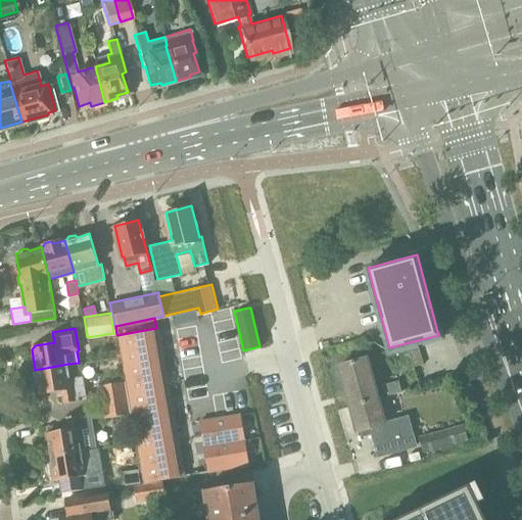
[(156,329),(156,328),(117,335),(120,350),(160,343),(157,329),(156,329)]
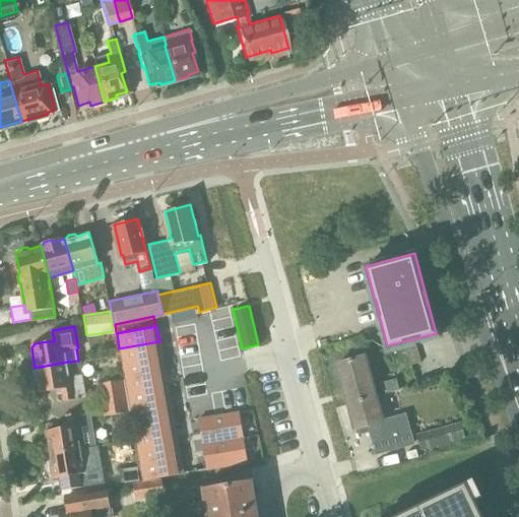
[(119,348),(122,363),(161,356),(159,341),(119,348)]
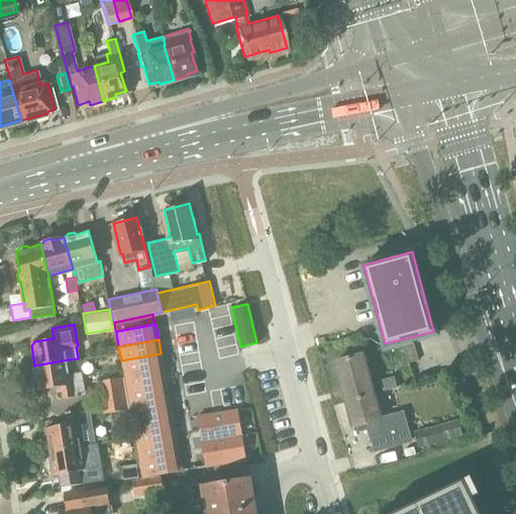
[(336,358),(347,399),(375,391),(364,351),(336,358)]
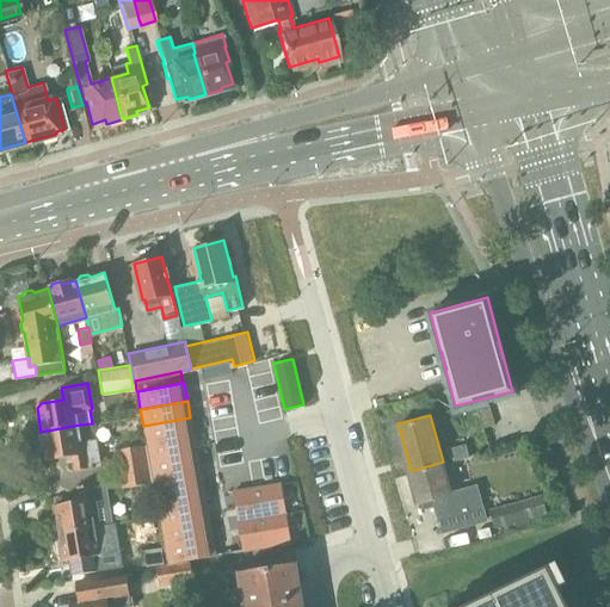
[(193,434),(190,417),(143,426),(146,443),(193,434)]
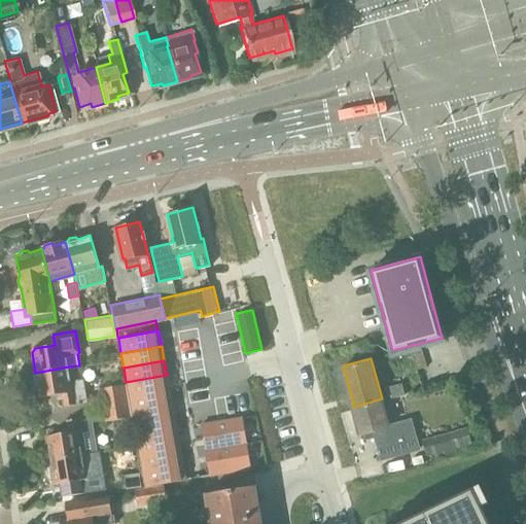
[(62,392),(64,405),(79,402),(79,399),(86,397),(83,379),(71,381),(69,367),(35,373),(39,393),(43,395),(62,392)]
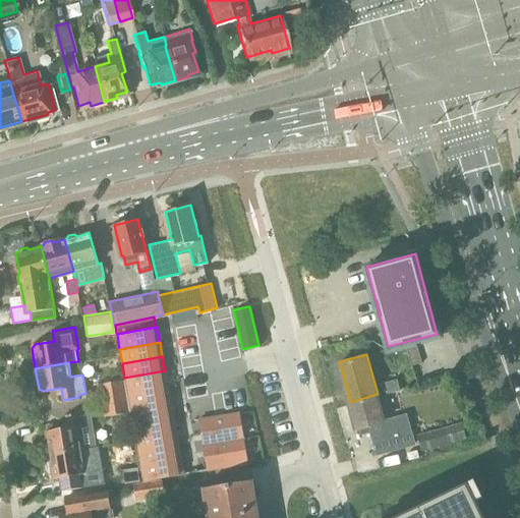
[(124,378),(127,392),(167,385),(165,370),(124,378)]
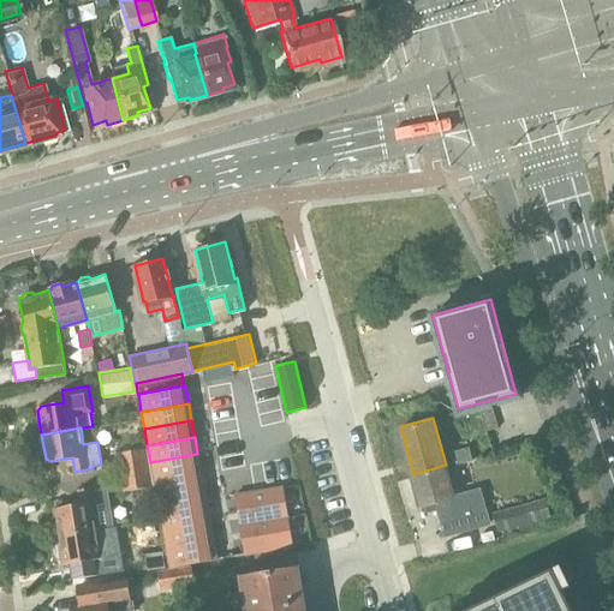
[(117,450),(120,473),(150,468),(150,462),(147,445),(117,450)]
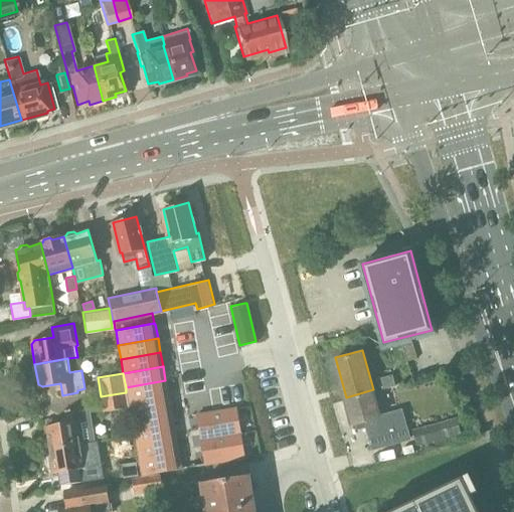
[(376,377),(379,388),(394,384),(391,374),(391,373),(376,377)]
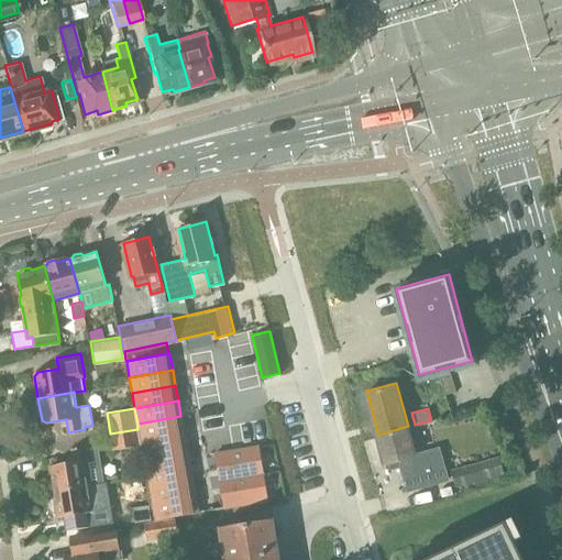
[(138,424),(138,429),(140,439),(183,431),(180,416),(138,424)]
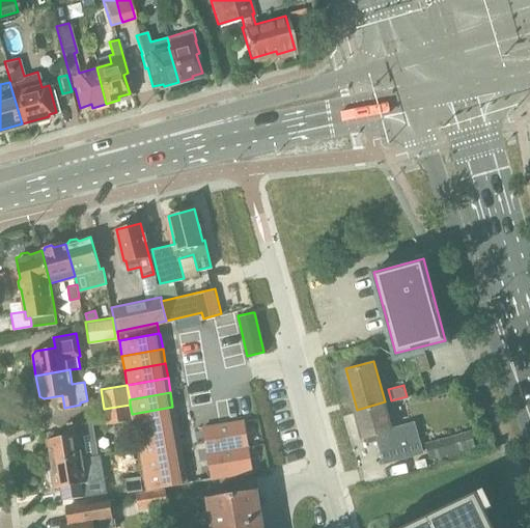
[(364,437),(375,434),(383,462),(421,451),(413,421),(392,427),(385,401),(357,410),(364,437)]
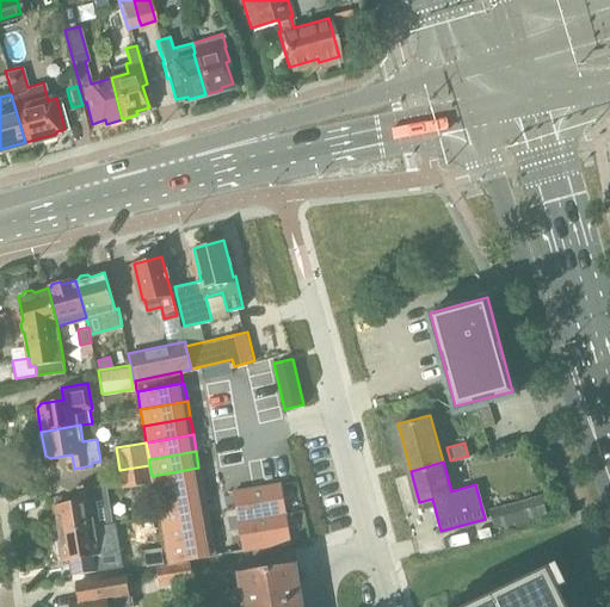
[(122,487),(153,481),(152,476),(149,465),(119,470),(122,487)]
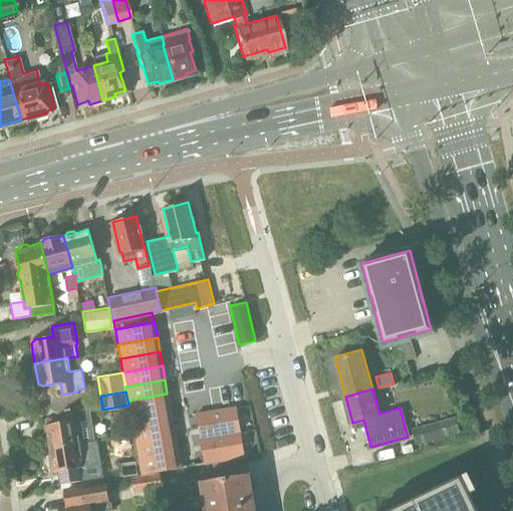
[(127,401),(129,405),(131,415),(170,409),(167,394),(127,401)]
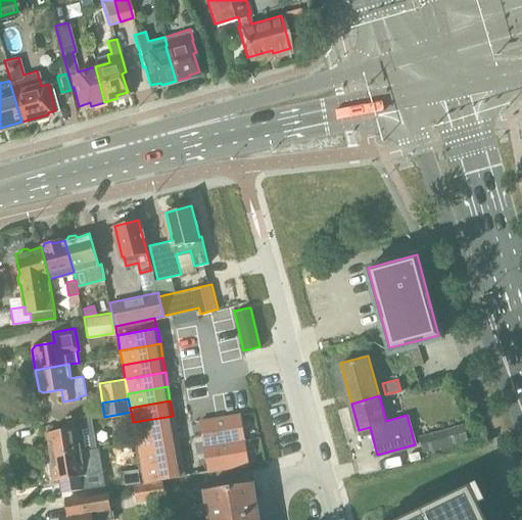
[(202,445),(244,438),(240,413),(198,420),(202,445)]
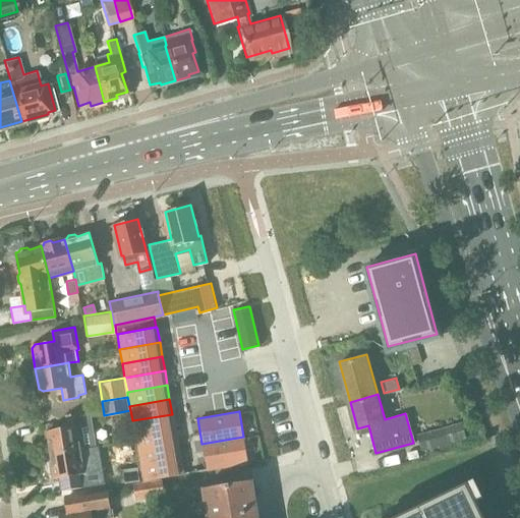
[(46,437),(44,437),(46,449),(48,448),(49,454),(94,447),(94,446),(89,412),(80,413),(80,412),(65,414),(67,426),(48,429),(45,434),(46,437)]
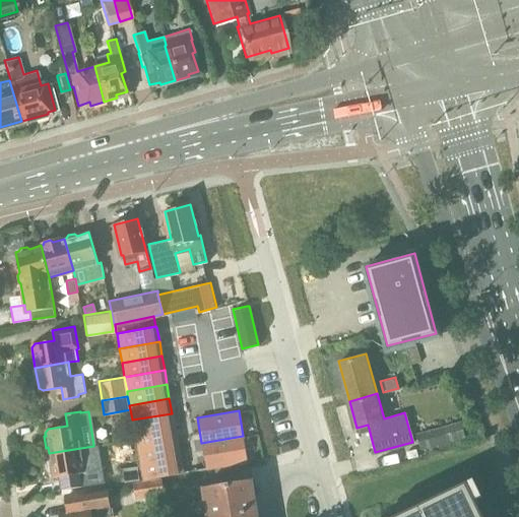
[(132,419),(134,435),(174,428),(172,413),(132,419)]
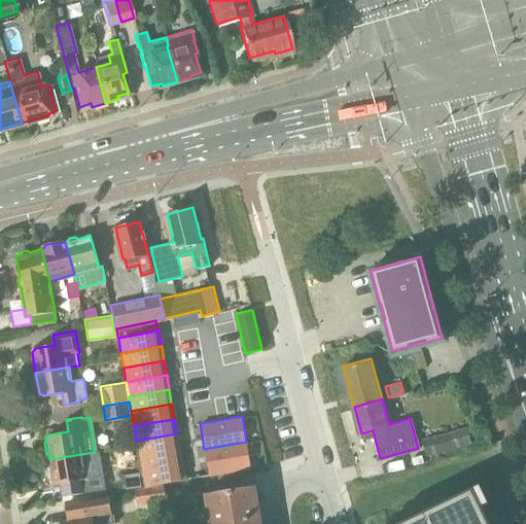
[(421,439),(425,455),(470,443),(466,426),(421,439)]
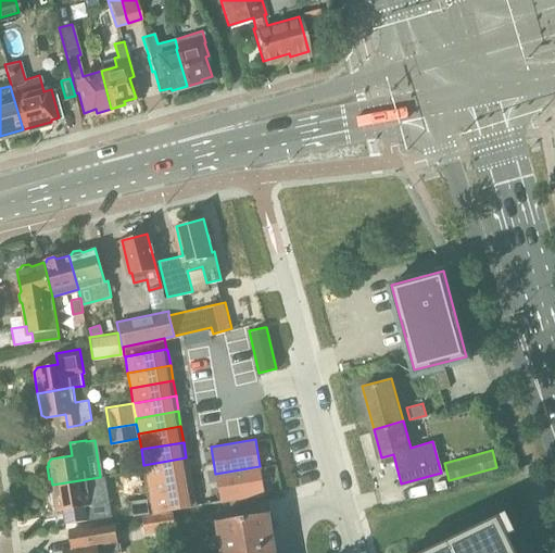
[(186,457),(143,465),(147,480),(189,473),(186,457)]
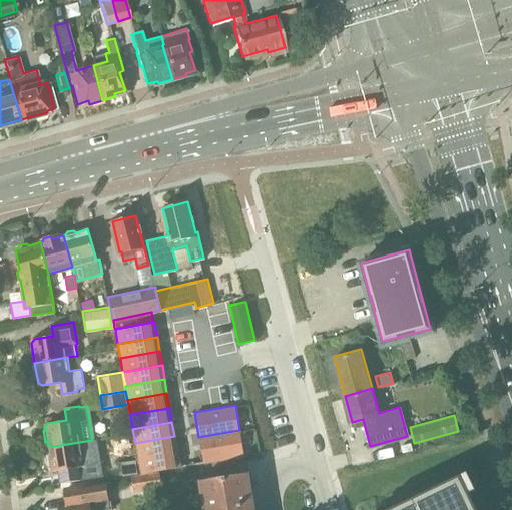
[(243,455),(239,430),(198,437),(203,462),(243,455)]
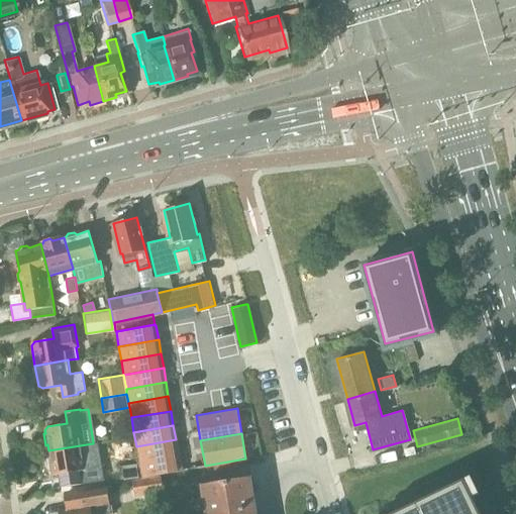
[(138,460),(178,453),(176,439),(136,446),(138,460)]
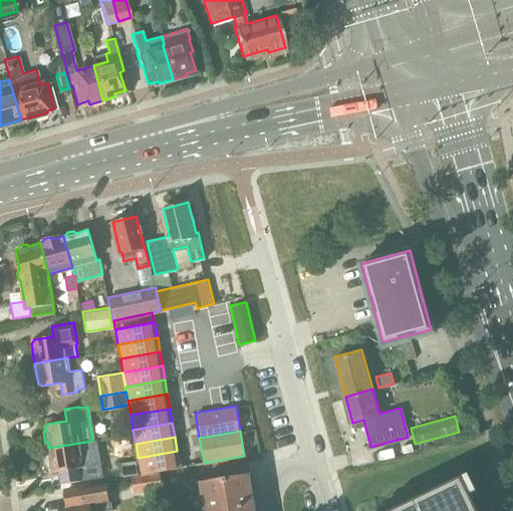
[(49,454),(46,454),(48,466),(51,465),(51,468),(55,471),(56,471),(58,484),(64,483),(103,477),(96,439),(92,440),(92,441),(48,448),(49,454)]
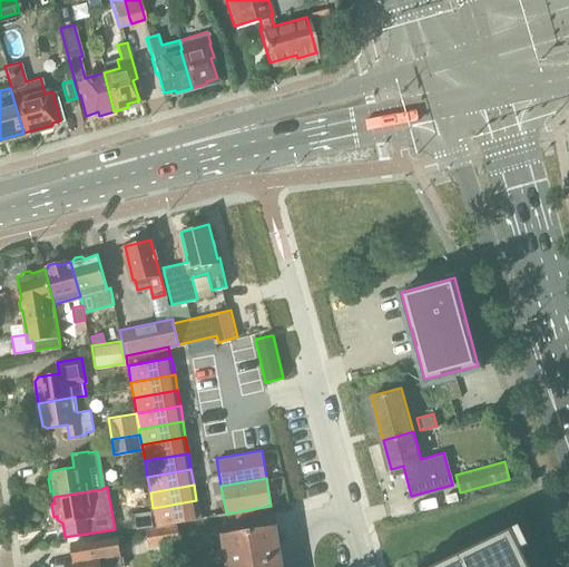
[(196,500),(153,508),(156,525),(199,518),(200,517),(200,515),(199,515),(196,500)]
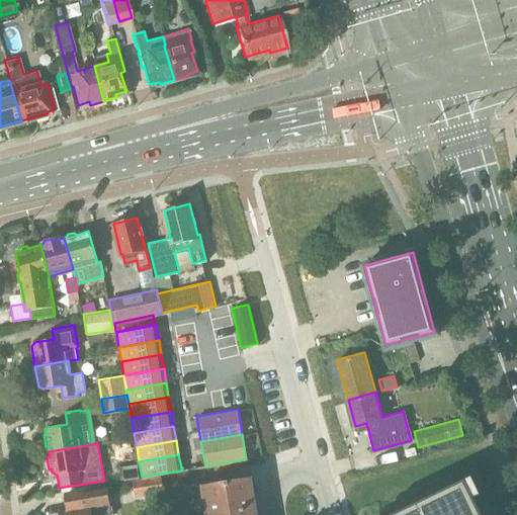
[(117,482),(117,483),(133,481),(133,480),(132,478),(139,477),(137,462),(117,465),(120,481),(117,482)]
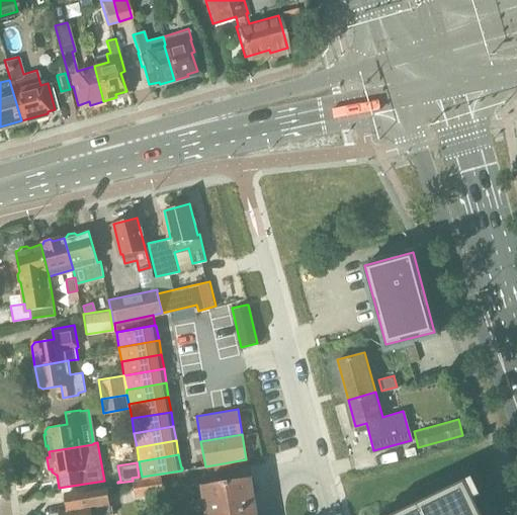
[(133,480),(133,481),(117,483),(118,489),(134,487),(135,495),(162,490),(160,476),(133,480)]
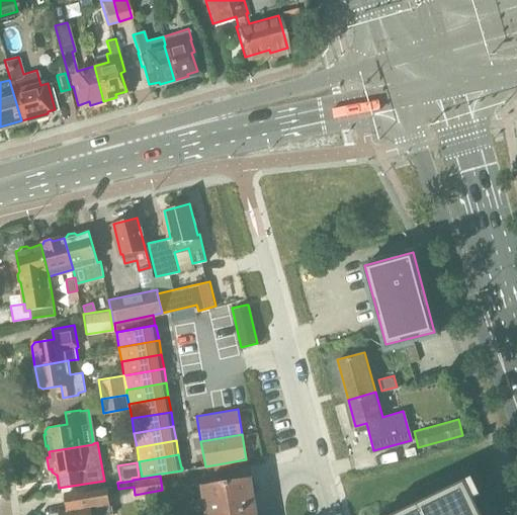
[(256,514),(251,477),(201,485),(204,504),(210,503),(211,514),(256,514)]
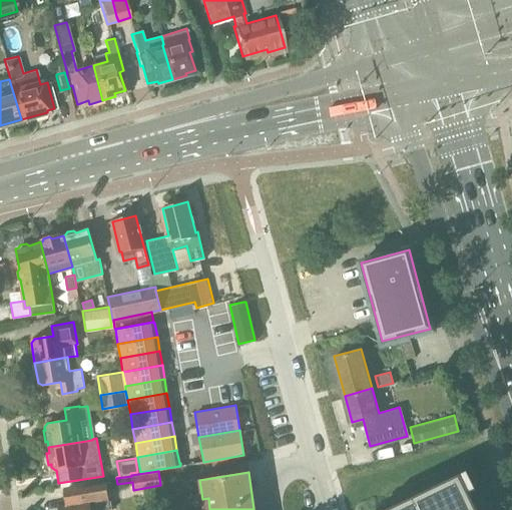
[(476,509),(460,476),(389,509),(476,509)]
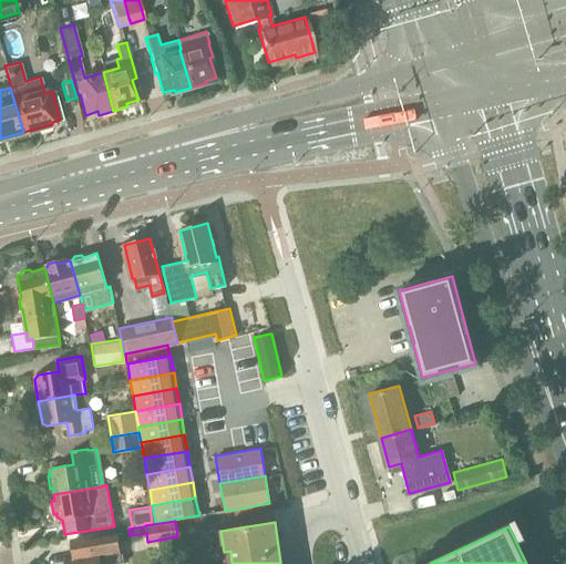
[(64,563),(112,563),(114,563),(122,563),(117,534),(70,542),(73,559),(64,561),(64,563)]
